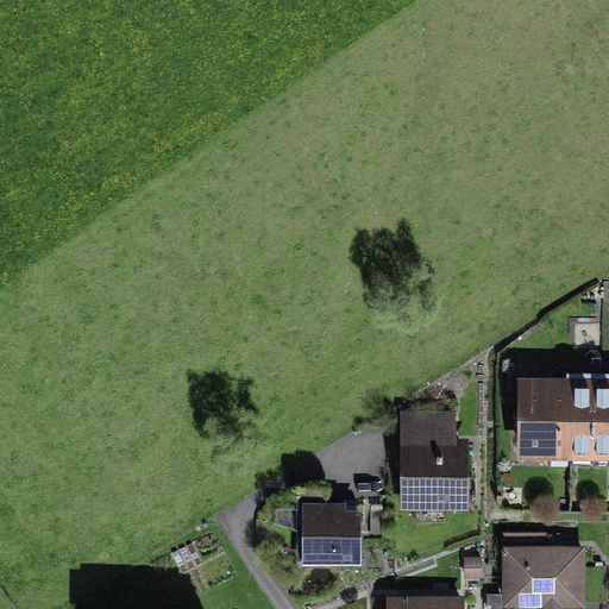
[(608,372),(518,372),(518,454),(608,453),(608,372)]
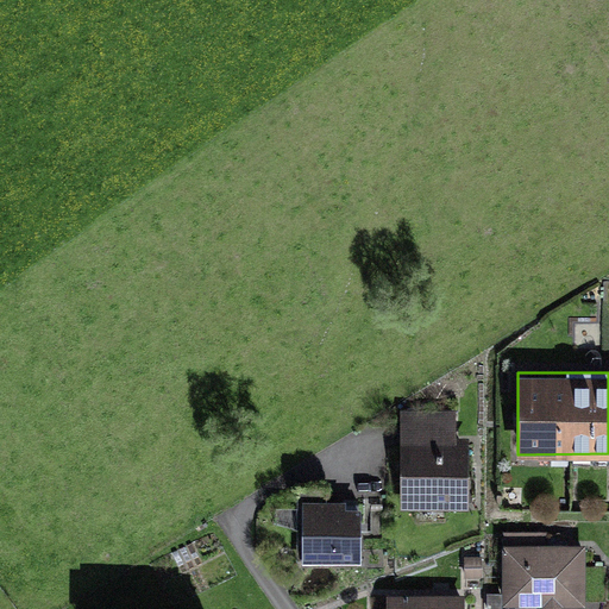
[(401,408),(401,508),(469,508),(469,435),(457,435),(457,408),(401,408)]
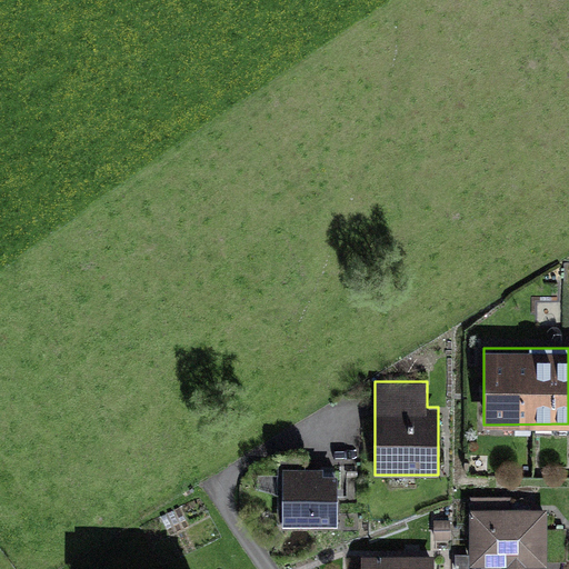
[(278,452),(278,473),(259,472),(258,489),(283,489),(283,525),(337,525),(337,473),(321,473),(321,467),(301,467),(301,452),(278,452)]
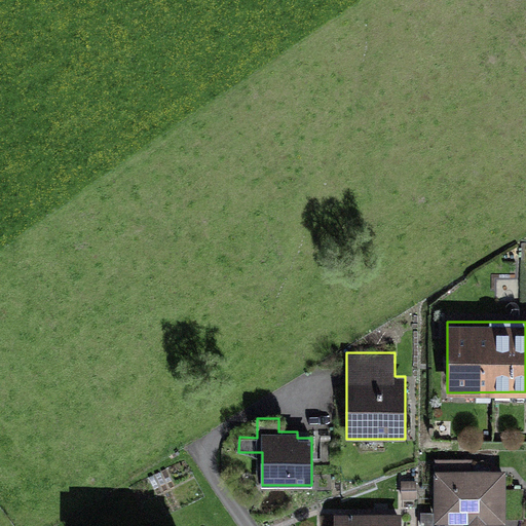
[(473,458),(435,458),(435,521),(438,521),(437,525),(486,525),(486,522),(506,522),(506,470),(473,470),(473,458)]
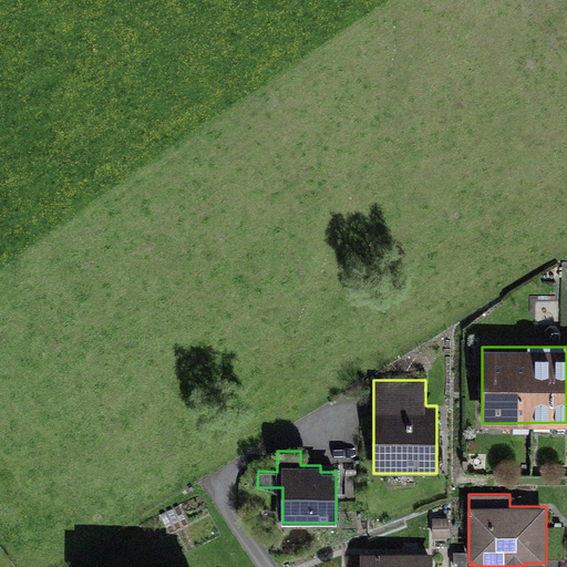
[(431,566),(432,553),(361,552),(360,566),(431,566)]
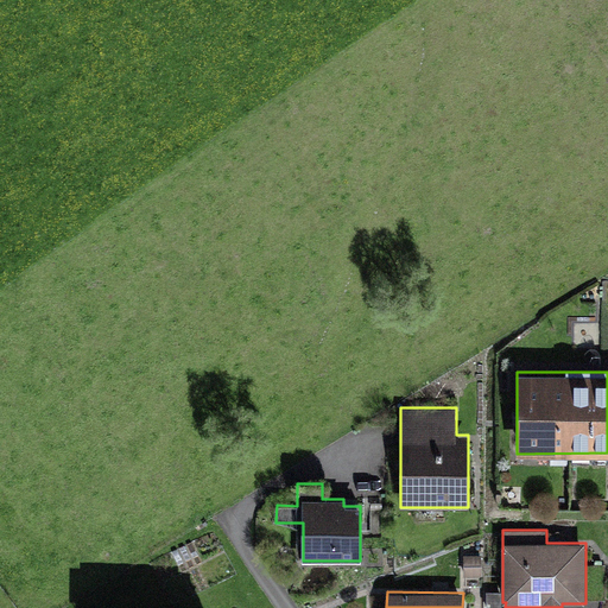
All buildings are outlined.
